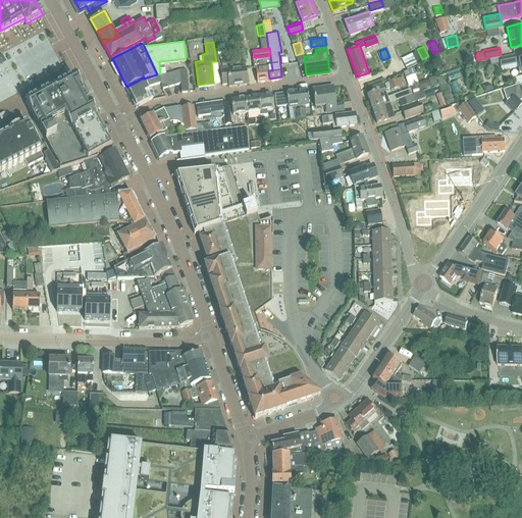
[(416,49),(402,56),(407,66),(421,59),(416,49)]
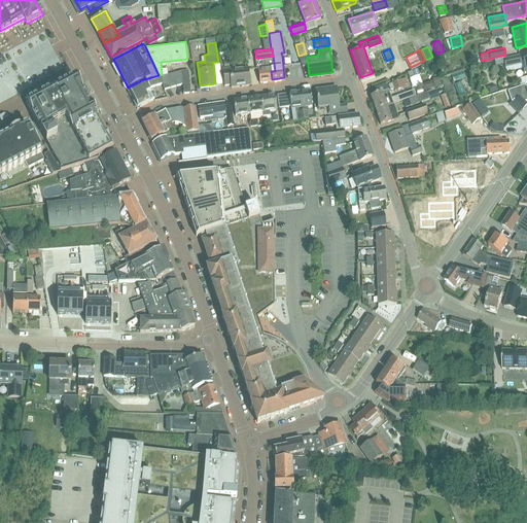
[(505,63),(521,60),(519,53),(503,56),(505,63)]
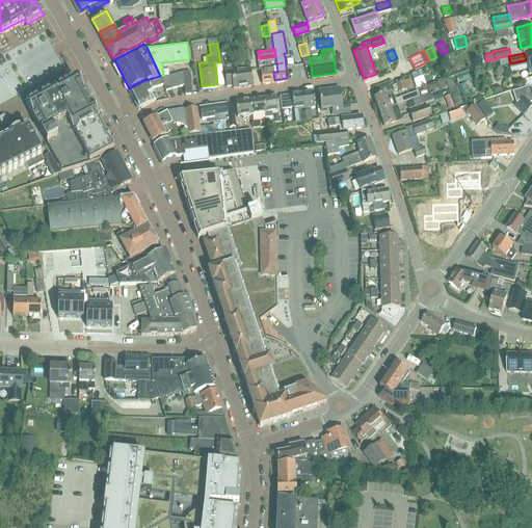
[(261,66),(276,64),(276,63),(275,57),(275,56),(259,58),(260,67),(261,66)]
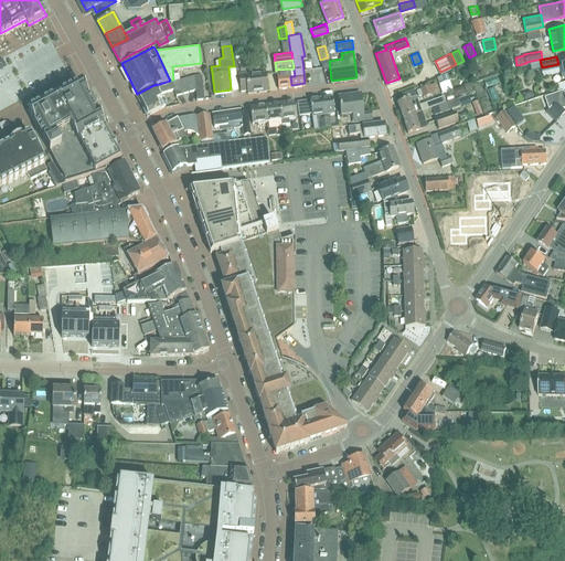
[(295,76),(294,69),(277,70),(279,86),(291,85),(290,76),(295,76)]
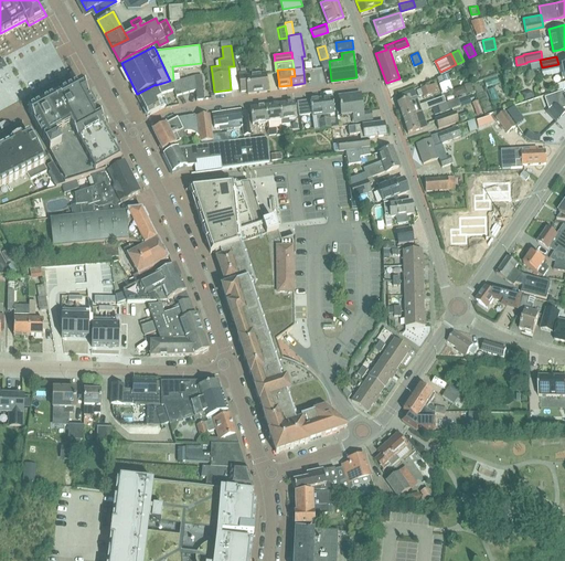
[(267,88),(266,78),(265,71),(263,72),(246,74),(246,70),(238,71),(240,83),(241,90),(247,88),(248,91),(267,88)]
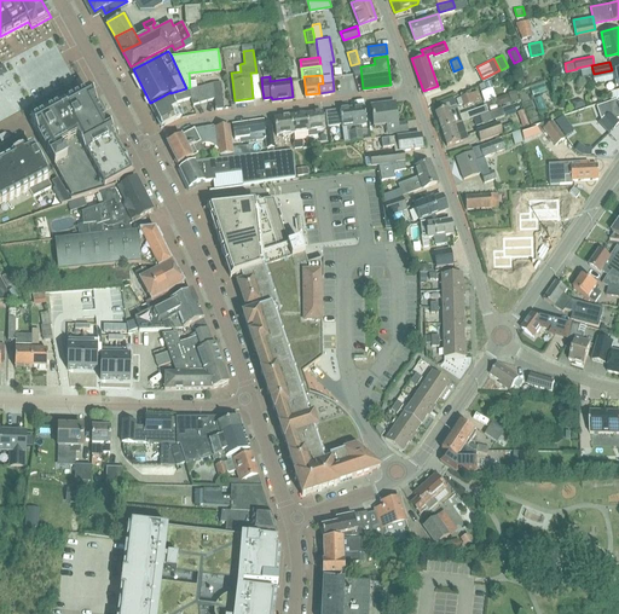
[(203,84),(207,98),(214,96),(213,80),(203,84)]
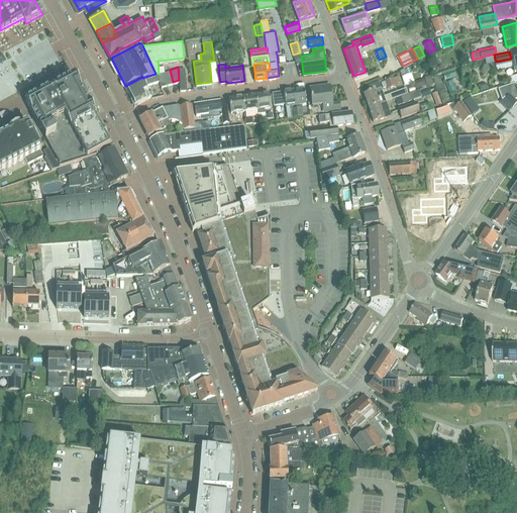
[(178,67),(179,80),(180,89),(186,89),(184,67),(178,67)]
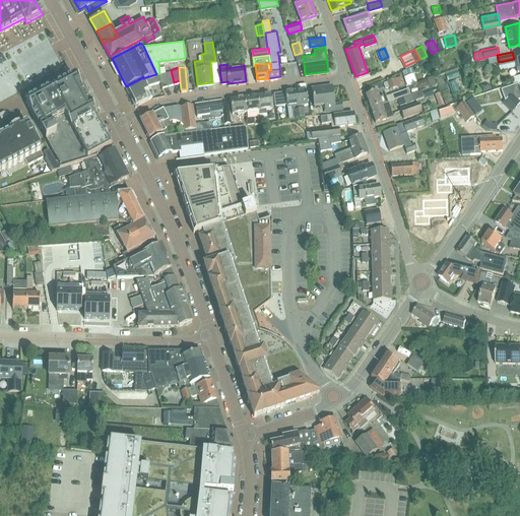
[(174,82),(171,70),(165,71),(168,84),(174,82)]
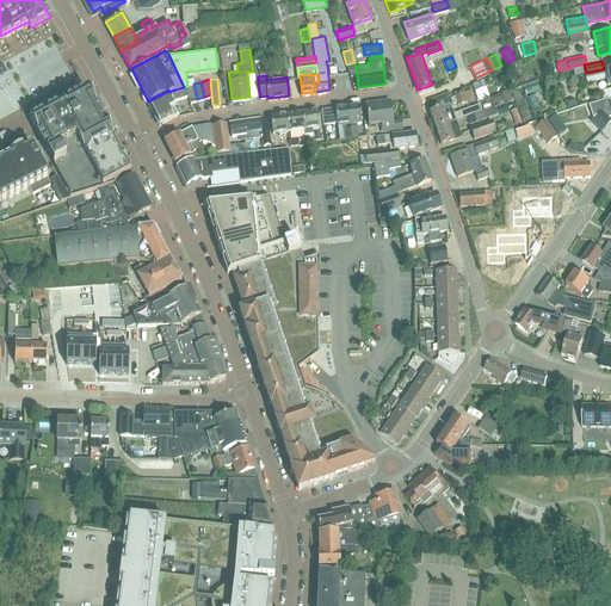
[(186,86),(189,94),(190,100),(197,99),(193,84),(187,86),(186,86)]
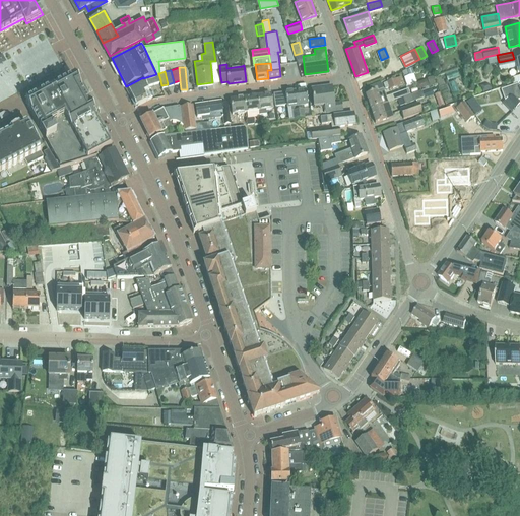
[(96,151),(112,143),(74,73),(53,85),(25,100),(62,167),(99,154),(96,151)]
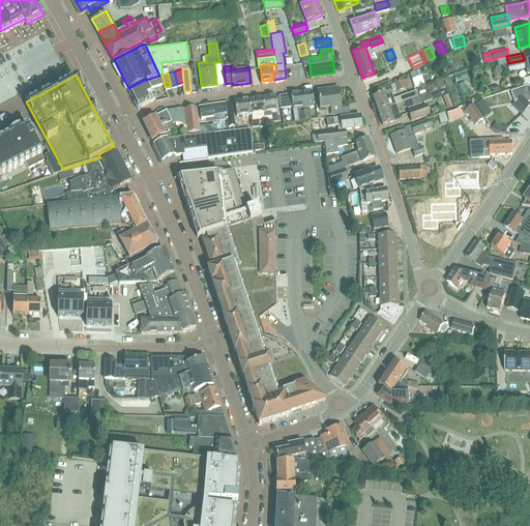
[(146,79),(128,88),(138,106),(155,97),(151,90),(151,91),(148,86),(149,85),(164,82),(162,75),(159,76),(146,80),(146,79)]
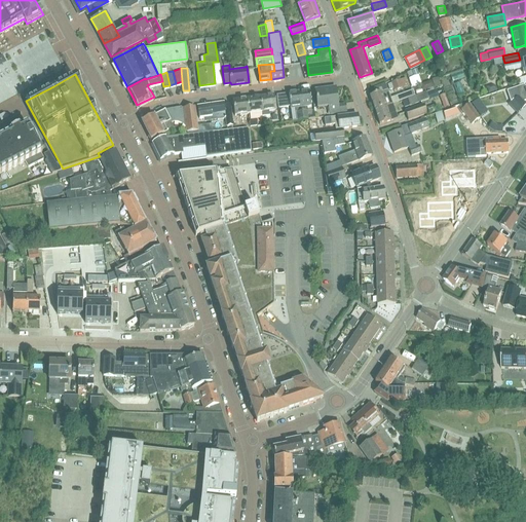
[(402,85),(408,83),(406,75),(391,80),(395,88),(402,85)]
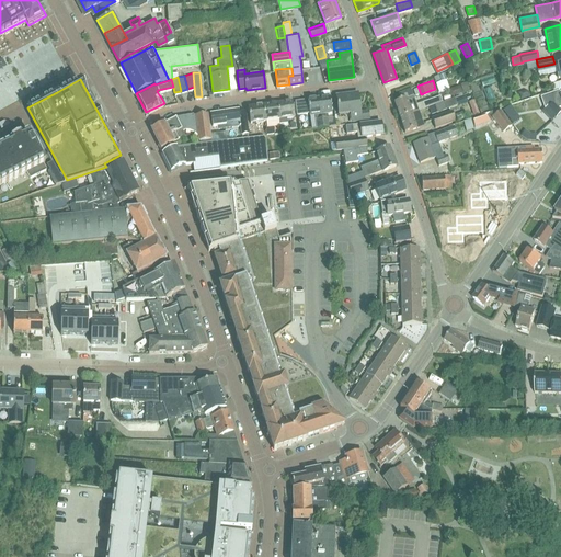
[(460,82),(448,87),(450,94),(462,90),(460,82)]
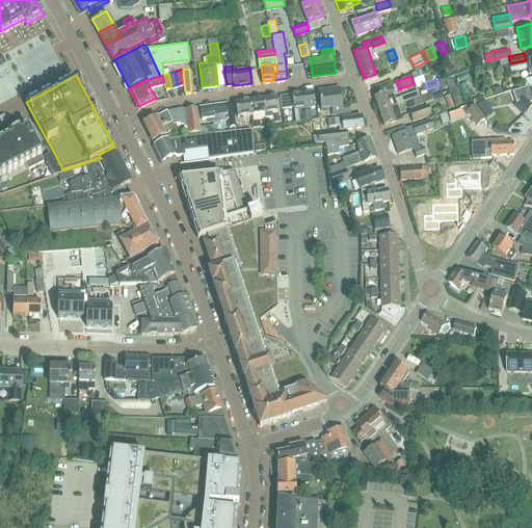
[(494,93),(503,88),(502,85),(498,83),(491,85),(494,93)]
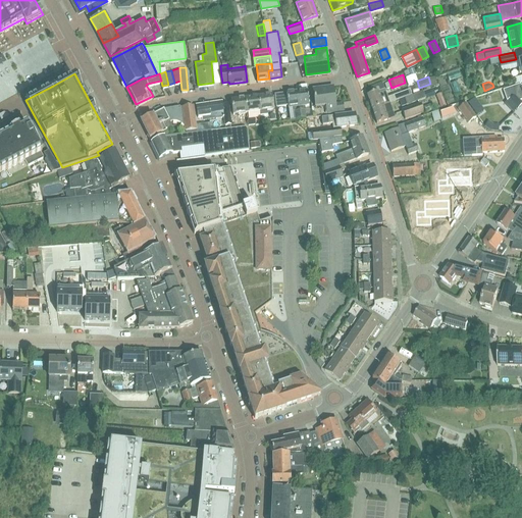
[(332,84),(313,87),(315,105),(325,103),(326,111),(327,111),(344,108),(343,101),(335,101),(332,84)]
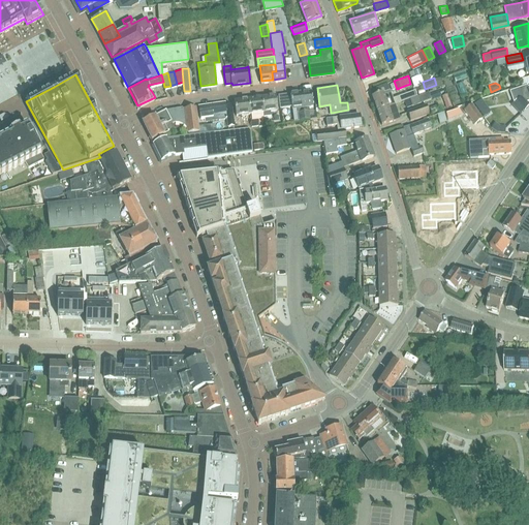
[(514,92),(516,97),(525,106),(528,102),(528,101),(523,94),(520,86),(516,87),(517,91),(514,92)]
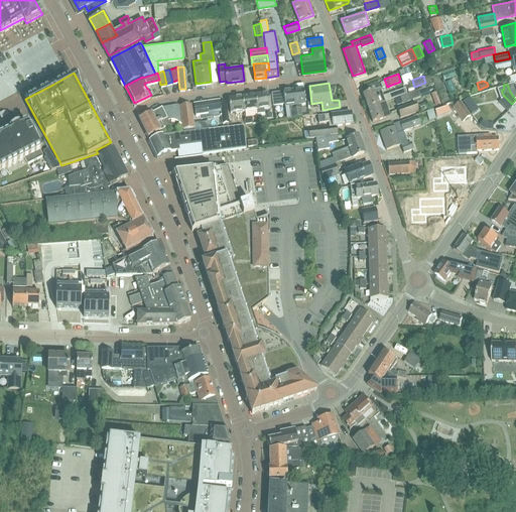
[(420,94),(421,95),(430,92),(428,85),(419,88),(418,88),(400,95),(402,101),(420,94)]
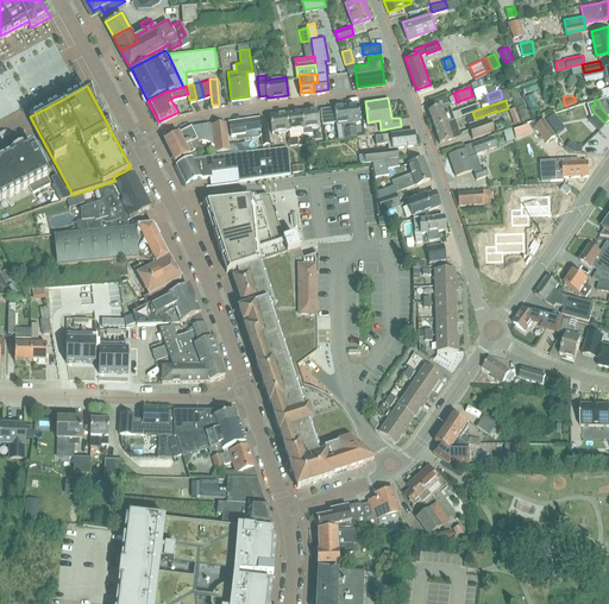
[(428,108),(433,125),(454,118),(449,101),(428,108)]
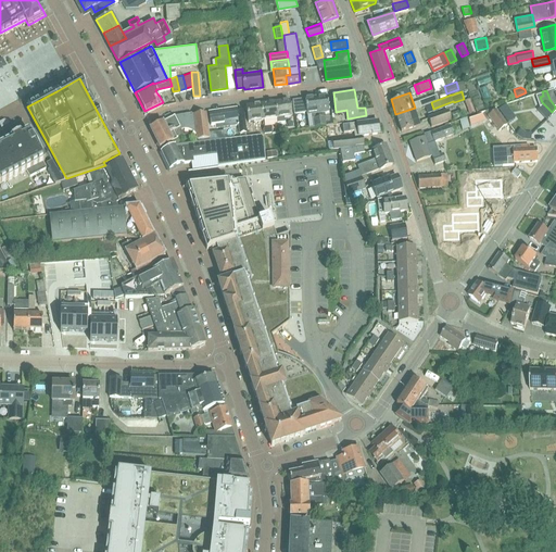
[(436,92),(419,99),(421,104),(438,98),(436,92)]
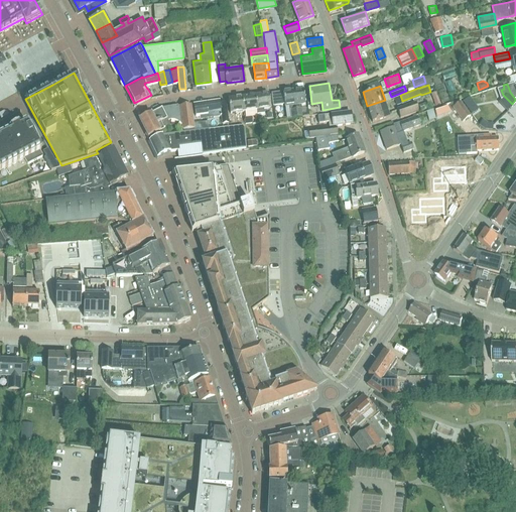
[(300,102),(305,101),(303,87),(293,88),(296,115),(302,114),(300,102)]
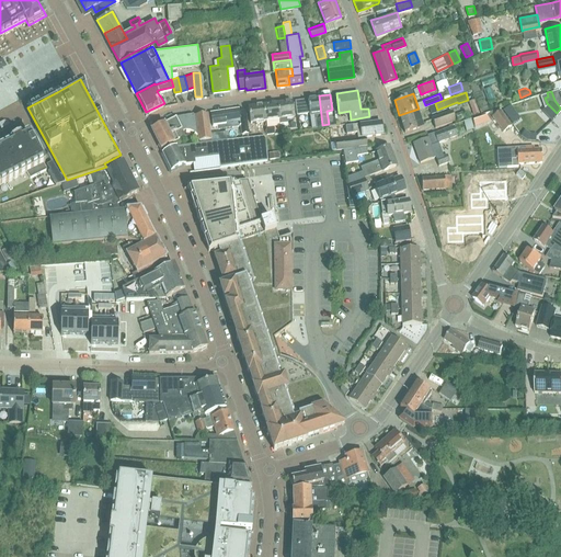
[(322,125),(319,95),(308,97),(308,98),(306,98),(306,97),(295,99),(297,110),(297,112),(309,110),(311,126),(317,125),(322,125)]
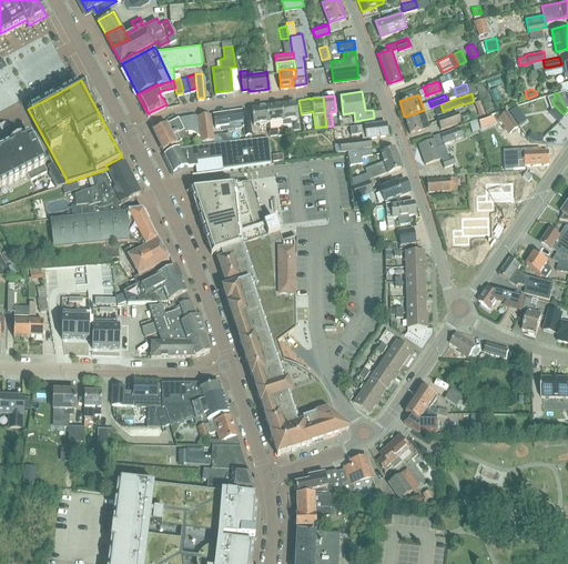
[(474,100),(479,113),(485,112),(479,98),(474,100)]
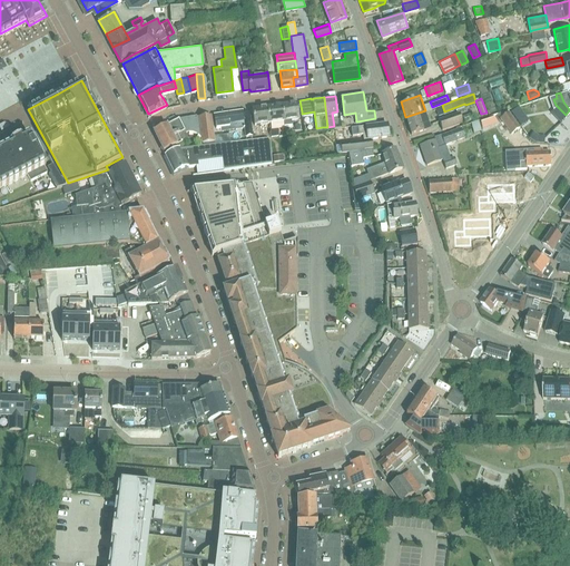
[(287,103),(282,104),(284,118),(285,124),(292,123),(291,117),(298,116),(298,111),(296,100),(287,101),(287,103)]
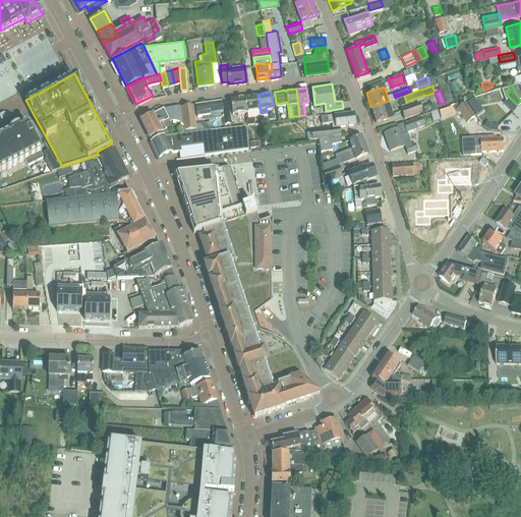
[(259,108),(257,95),(257,94),(249,95),(249,96),(244,96),(246,110),(259,108)]
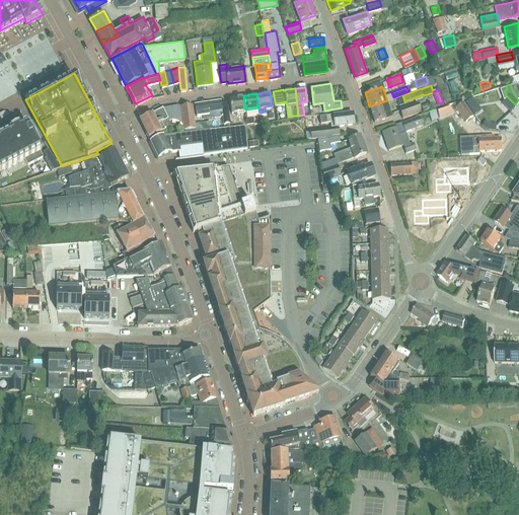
[(482,107),(472,94),(465,99),(474,113),(482,107)]
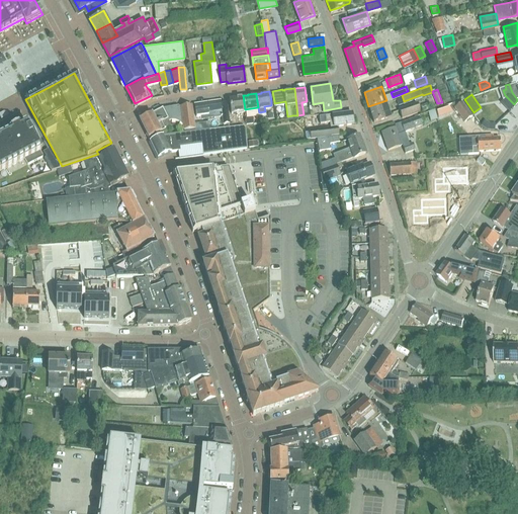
[(245,109),(243,95),(235,96),(230,97),(230,96),(229,96),(231,106),(231,111),(245,109)]
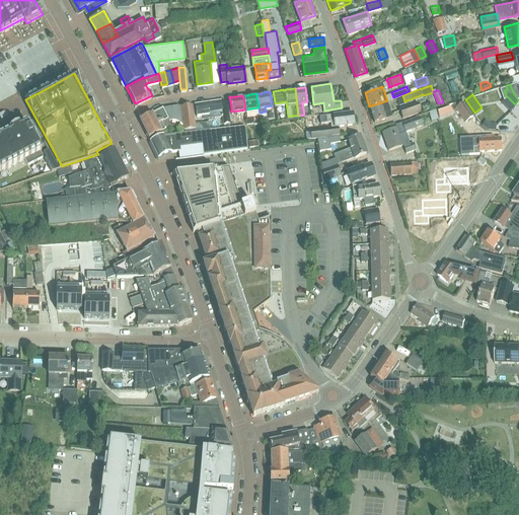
[(515,104),(506,95),(502,99),(510,109),(515,104)]
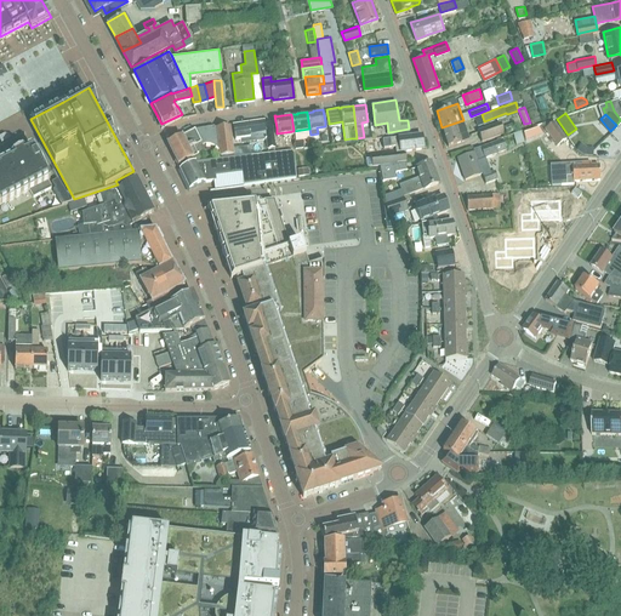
[(263,118),(233,121),(235,137),(256,133),(257,137),(266,136),(267,146),(275,144),(273,132),(272,120),(265,121),(263,118)]
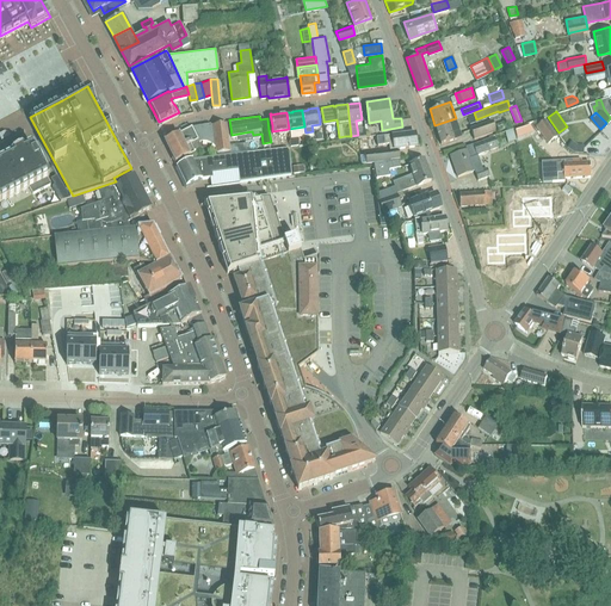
[(544,136),(548,141),(557,134),(544,117),(536,124),(541,131),(544,136)]
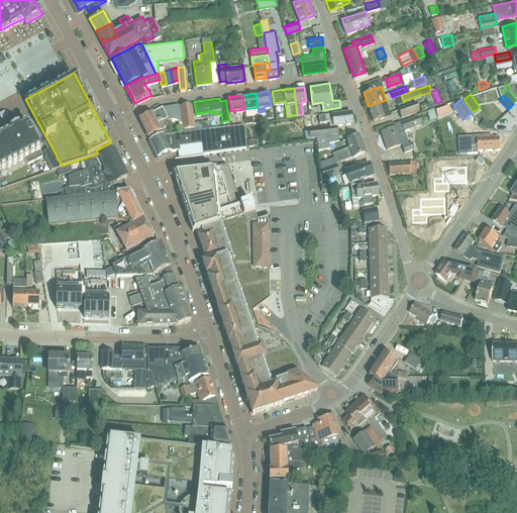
[(373,120),(383,116),(391,114),(386,100),(368,106),(373,120)]
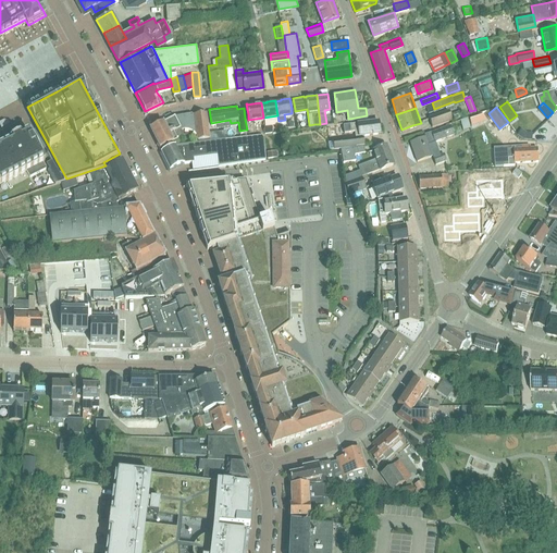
[(448,109),(430,115),(432,123),(452,117),(448,109)]
